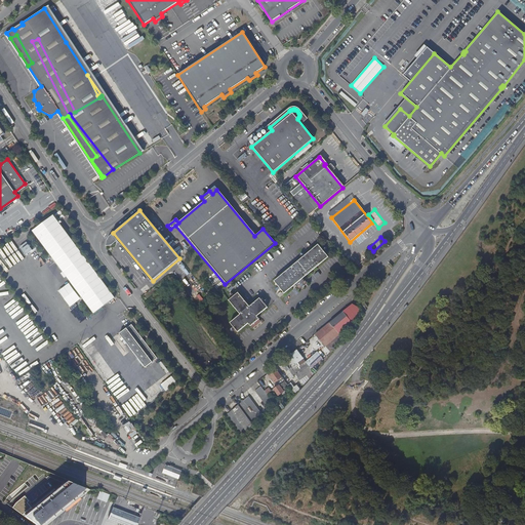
[(298,283),(307,276),(305,274),(330,252),(320,241),(276,277),(286,289),(296,280),(298,283)]
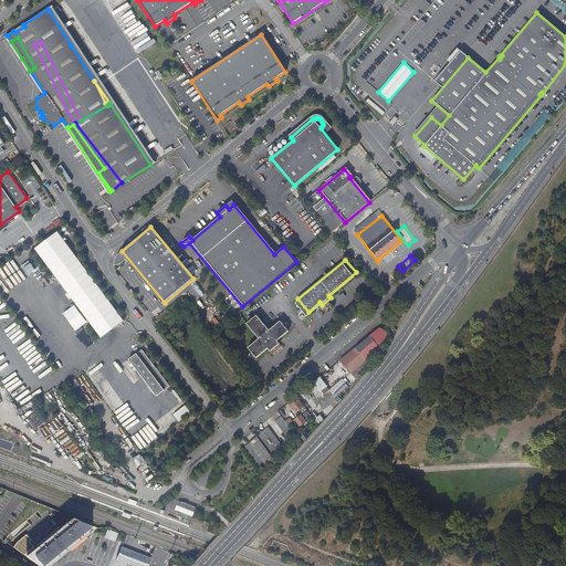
[(76,274),(87,296),(98,292),(86,266),(80,269),(82,272),(76,274)]
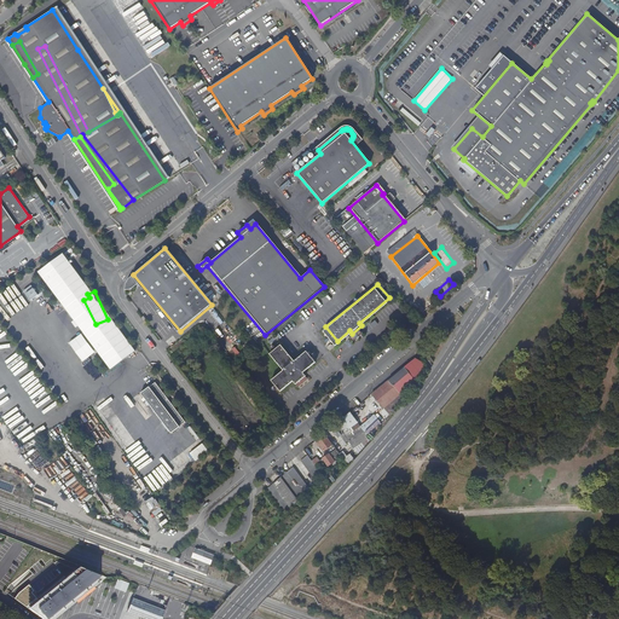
[(364,329),(362,325),(352,334),(354,336),(364,329)]
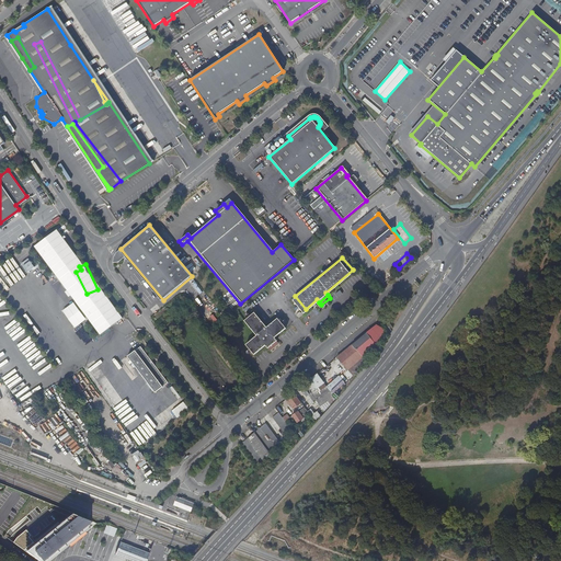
[(256,309),(247,317),(259,332),(248,341),(256,351),(267,341),(271,344),(279,336),(276,333),(288,324),(281,313),(268,323),(256,309)]
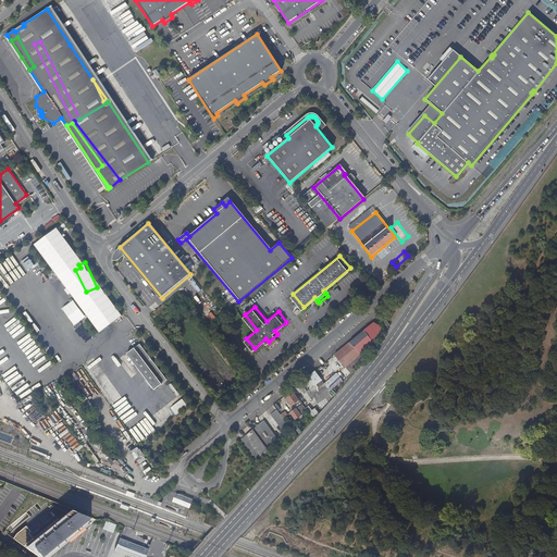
[(376,329),(379,326),(374,321),(349,343),(353,347),(376,329)]
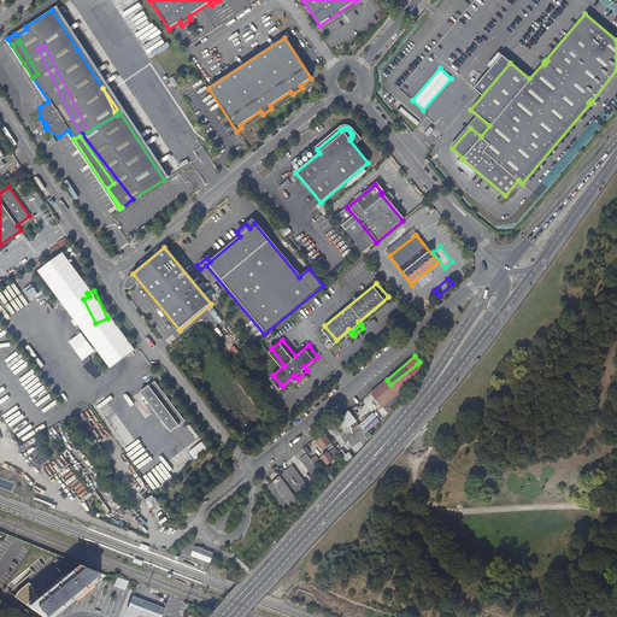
[(391,385),(387,380),(370,393),(382,407),(398,393),(391,385)]
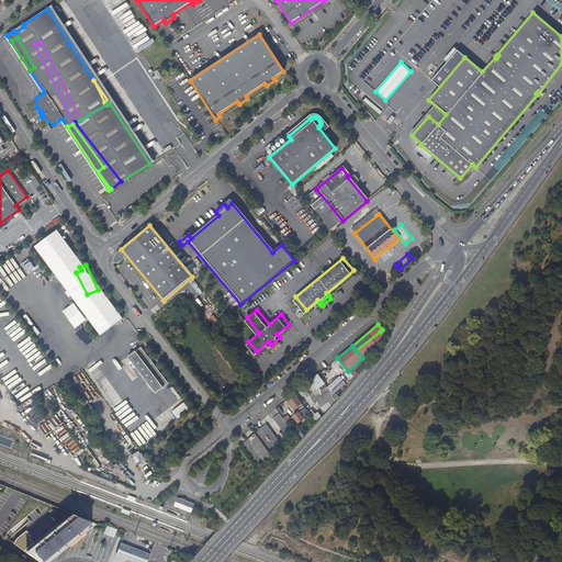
[(142,347),(128,357),(156,393),(169,383),(142,347)]
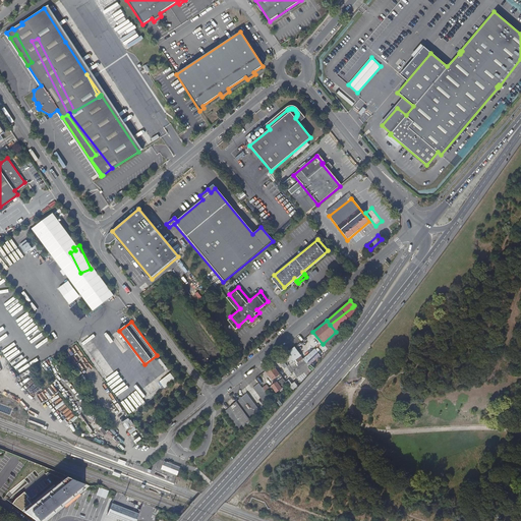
[(300,356),(294,347),(279,359),(281,362),(283,365),(285,367),(298,358),(300,356)]
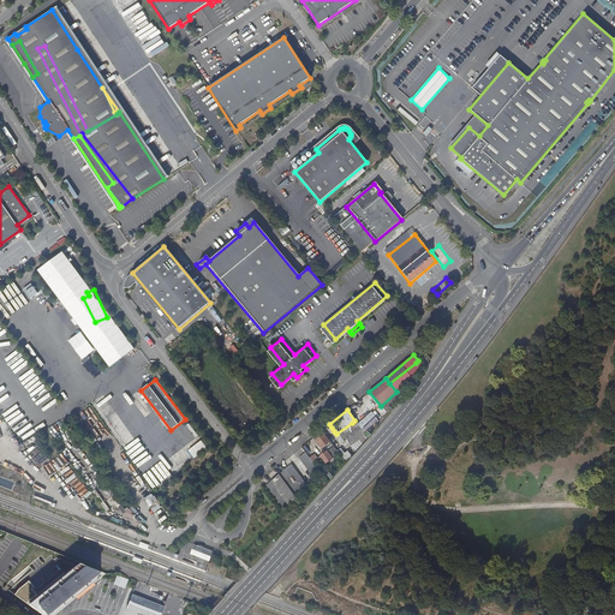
[(365,431),(378,419),(371,412),(358,424),(365,431)]
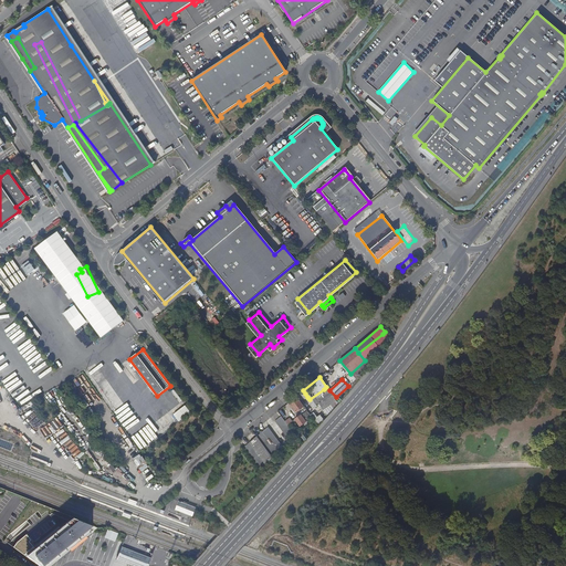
[(323,410),(336,400),(329,390),(326,392),(315,400),(323,410)]
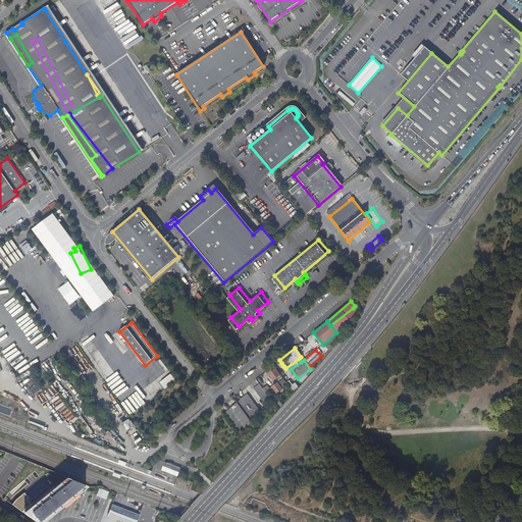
[(279,375),(274,368),(267,373),(271,380),(279,375)]
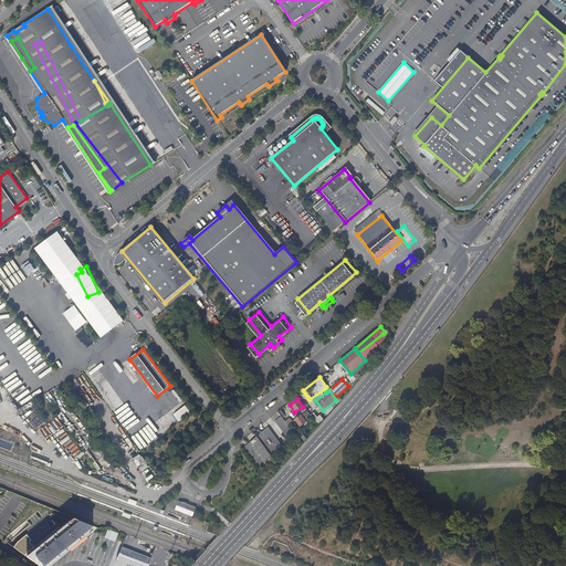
[(186,406),(175,415),(179,421),(191,412),(186,406)]
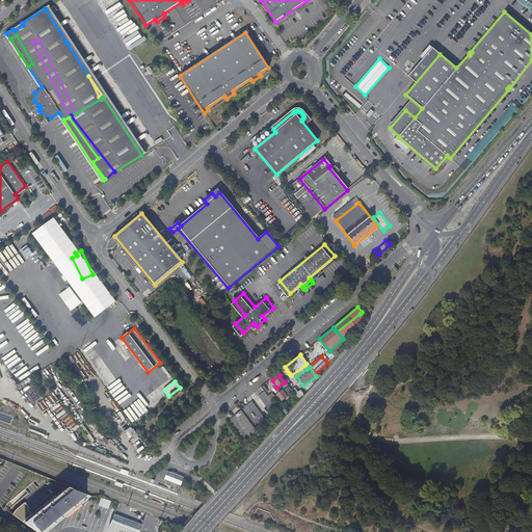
[(276,395),(281,401),(287,396),(282,390),(276,395)]
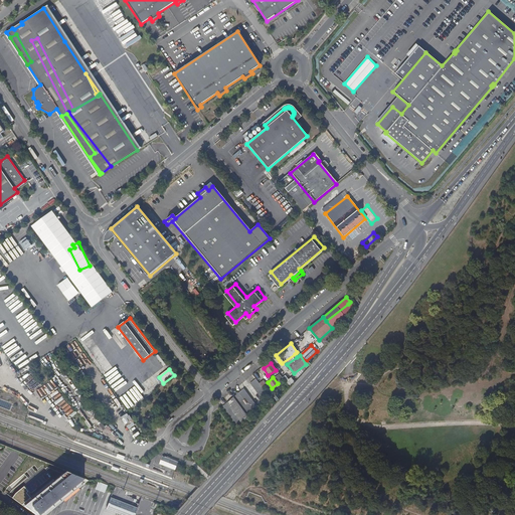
[(261,399),(267,394),(261,387),(259,383),(255,379),(249,383),(261,399)]
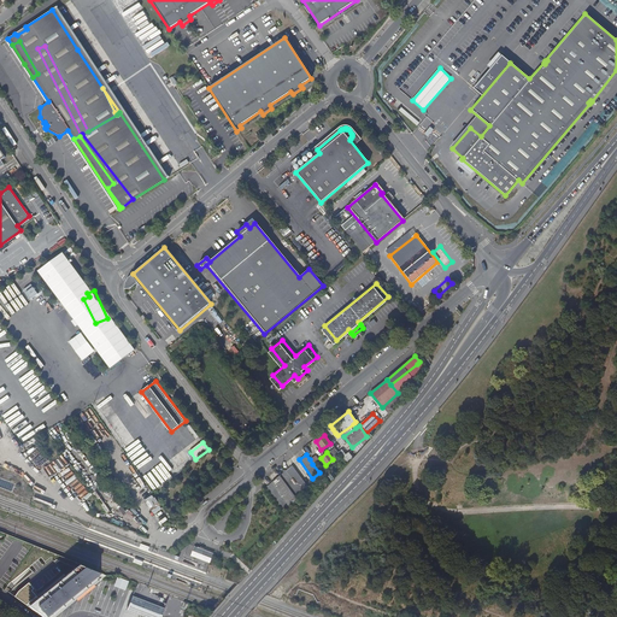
[(300,492),(307,487),(292,465),(278,476),(294,498),(301,493),(300,492)]
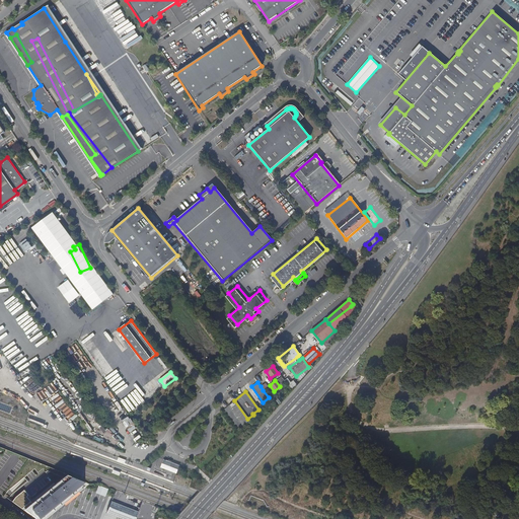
[(222,411),(237,431),(242,427),(227,406),(222,411)]
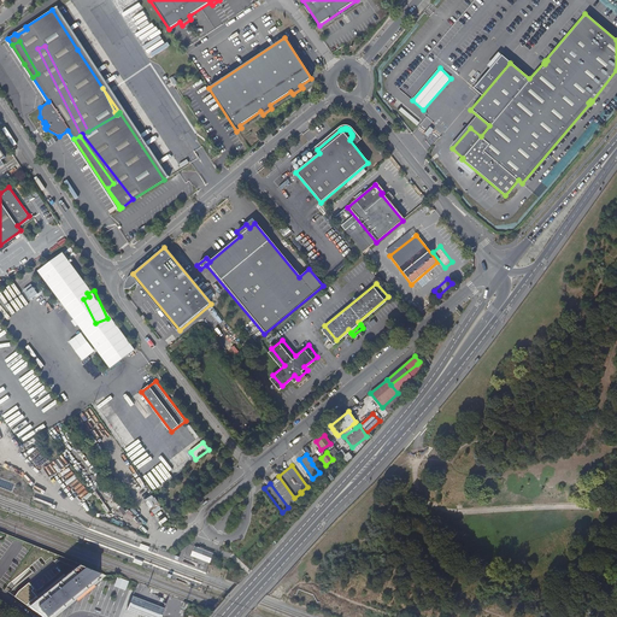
[(205,551),(195,547),(192,556),(201,559),(206,562),(210,563),(212,558),(213,553),(211,552),(207,552),(205,551)]
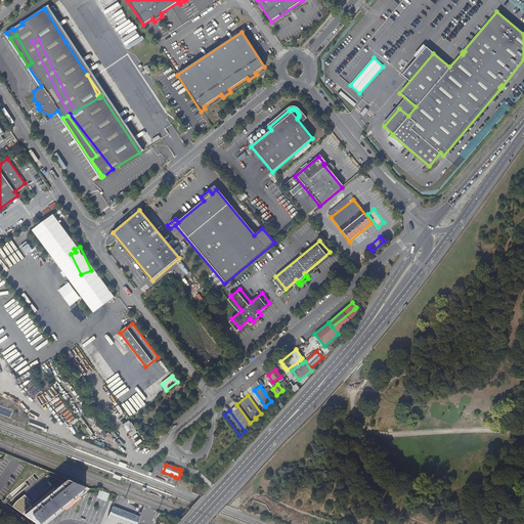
[(43,523),(83,491),(85,488),(66,480),(31,508),(26,501),(28,499),(23,494),(14,501),(11,507),(35,523),(43,523)]
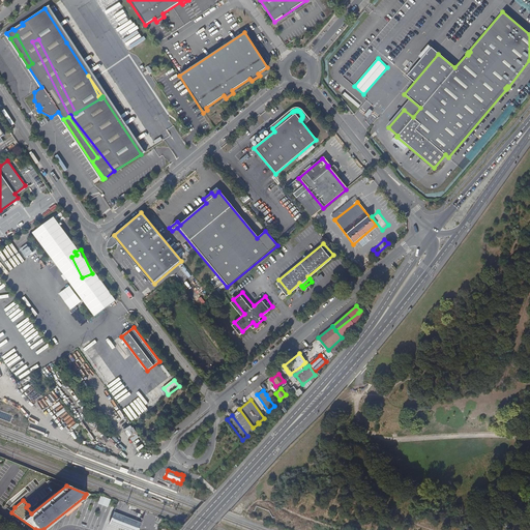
[(100,496),(97,503),(107,507),(111,500),(100,496)]
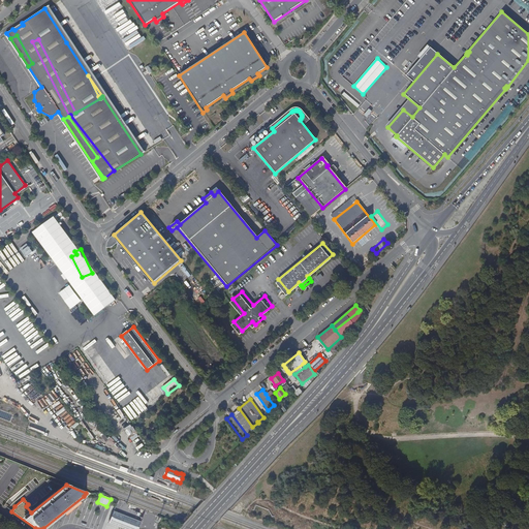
[(117,512),(114,511),(111,518),(110,523),(113,525),(117,526),(120,527),(124,528),(138,528),(142,522),(128,517),(124,516),(121,515),(117,512)]
